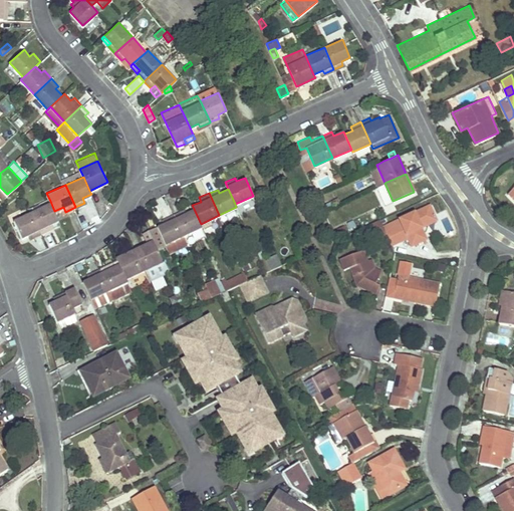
[(340,203),(337,196),(330,199),(333,206),(340,203)]
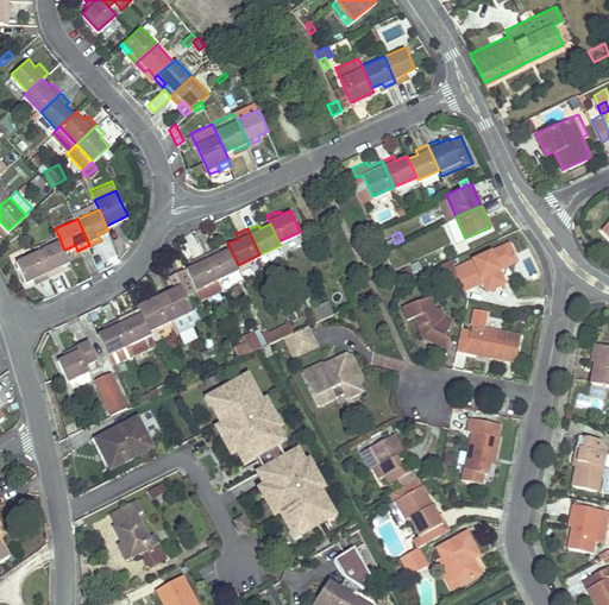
[(64,250),(60,238),(38,249),(50,275),(62,269),(60,264),(69,260),(64,250)]
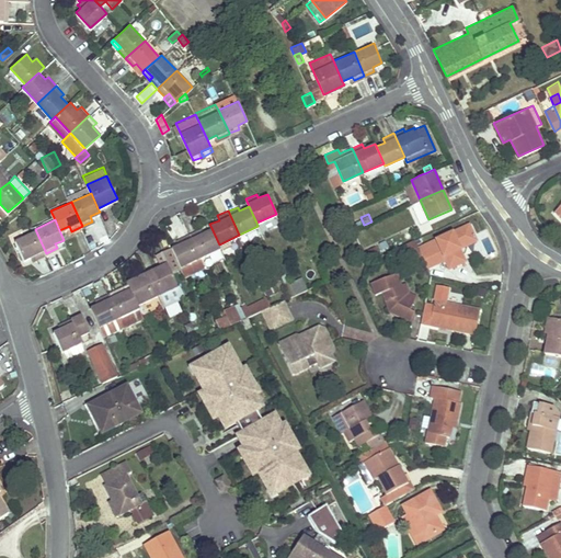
[(426,268),(446,259),(449,268),(466,260),(459,246),(458,243),(462,241),(464,243),(476,238),(468,223),(418,247),(426,268)]
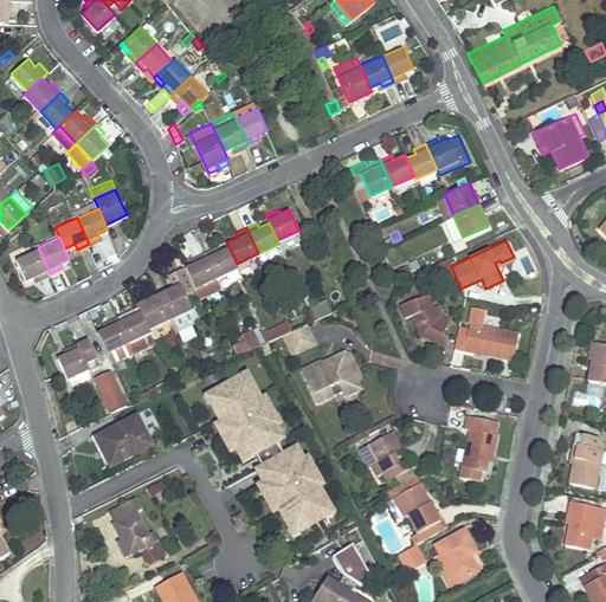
[(237,264),(229,246),(218,251),(216,246),(205,252),(216,277),(238,267),(237,264)]
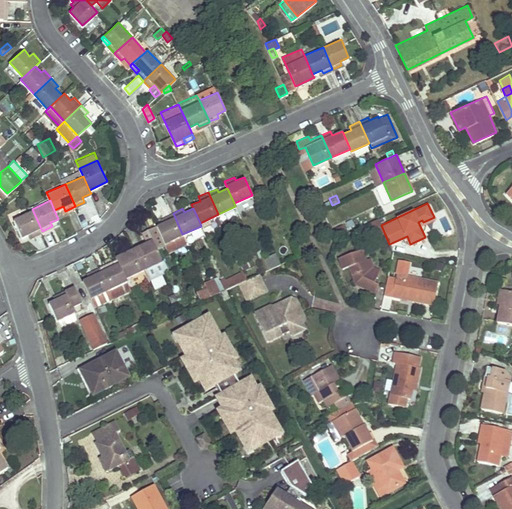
[(42,231),(32,209),(14,217),(22,235),(31,231),(32,235),(42,231)]
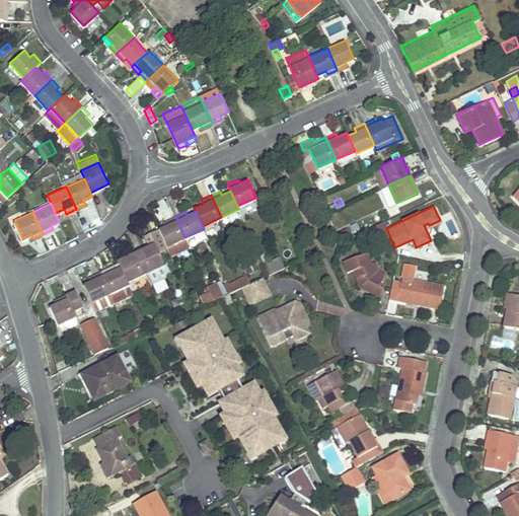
[(184,237),(175,216),(165,220),(167,224),(158,227),(167,247),(170,255),(190,246),(184,237)]
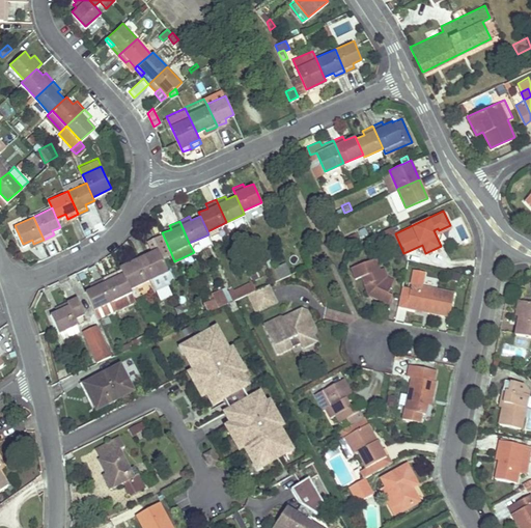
[(392,227),(383,231),(387,240),(396,235),(392,227)]
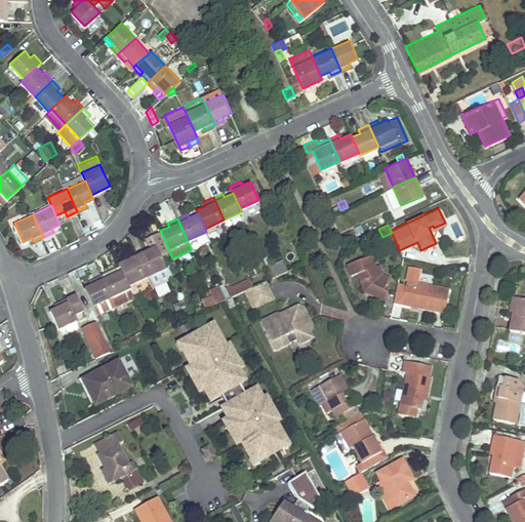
[(169,250),(160,230),(147,236),(152,247),(137,253),(147,276),(159,271),(165,268),(160,255),(169,250)]
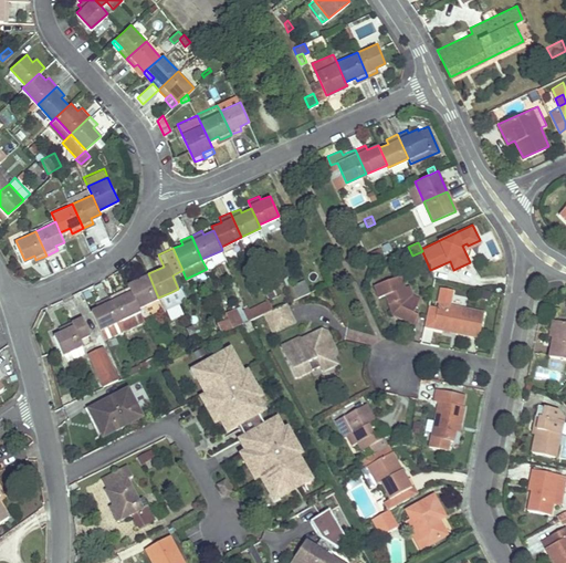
[(158,298),(148,273),(127,282),(132,291),(138,306),(158,298)]
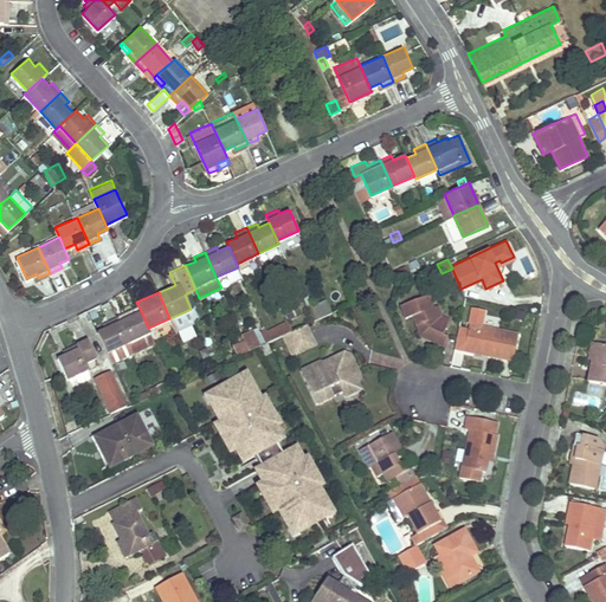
[(442,332),(446,323),(436,318),(431,308),(427,295),(400,303),(405,316),(413,314),(420,334),(444,344),(447,335),(442,332)]
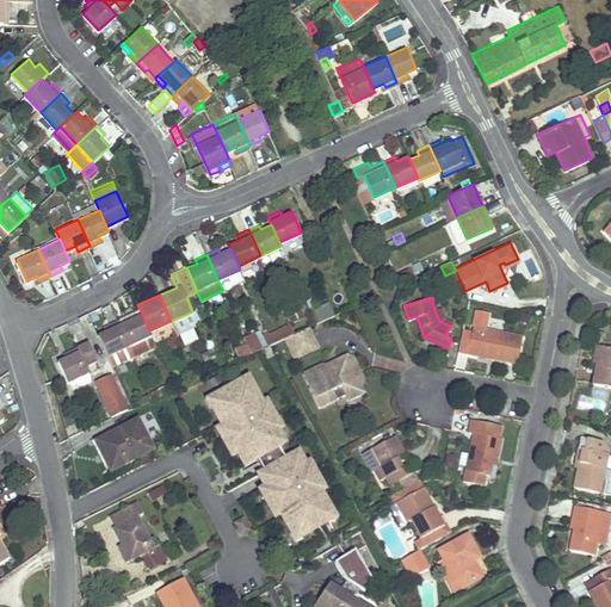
[(328,299),(309,308),(315,322),(333,314),(328,299)]
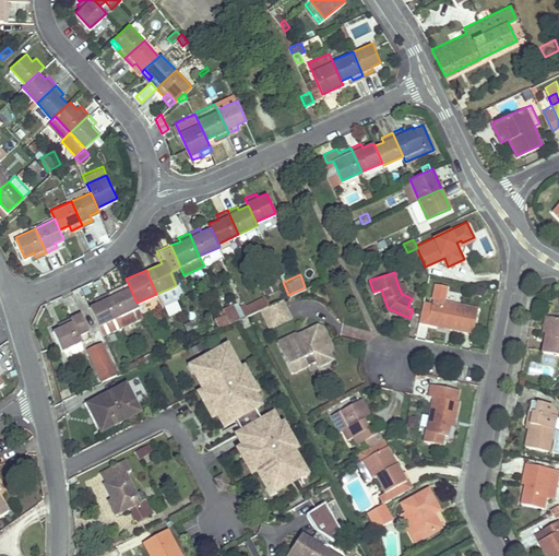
[(403,282),(397,284),(402,294),(412,298),(414,294),(406,291),(403,282)]
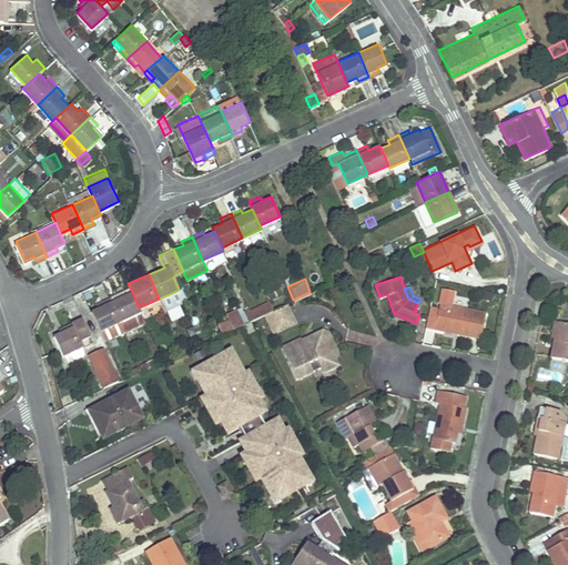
[(139,308),(132,292),(122,296),(120,292),(110,296),(120,320),(141,312),(139,308)]
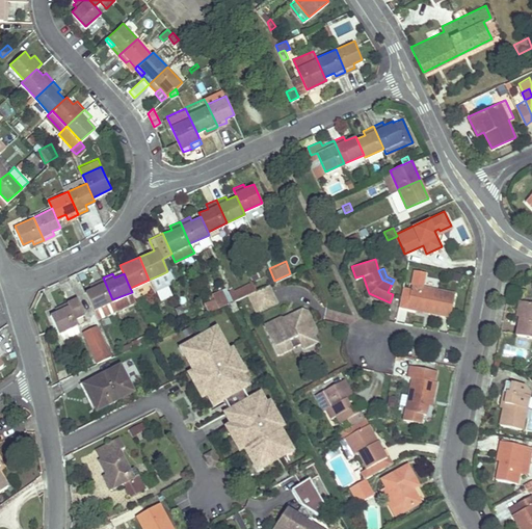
[(112,299),(103,278),(92,282),(94,286),(85,290),(94,309),(98,316),(116,308),(112,299)]
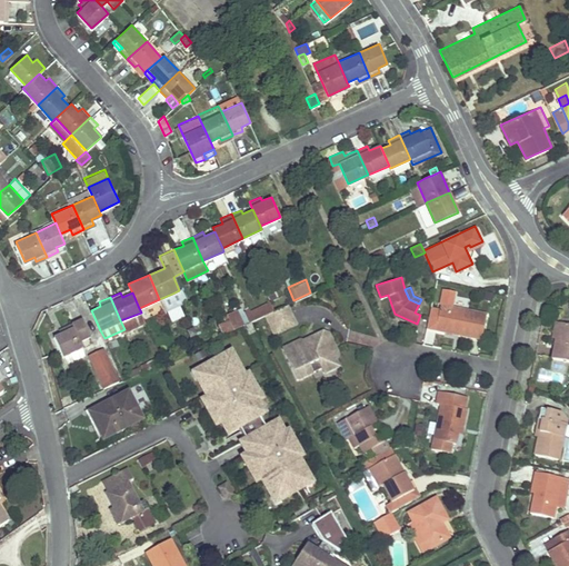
[(275,309),(270,299),(250,309),(255,318),(265,314),(275,309)]
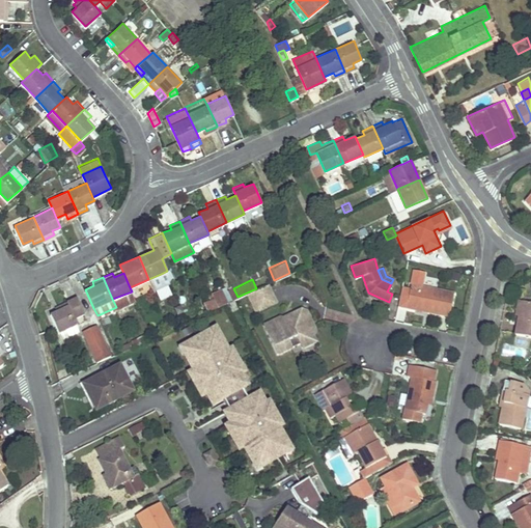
[(274,300),(267,283),(256,288),(247,293),(251,301),(254,299),(258,307),(274,300)]
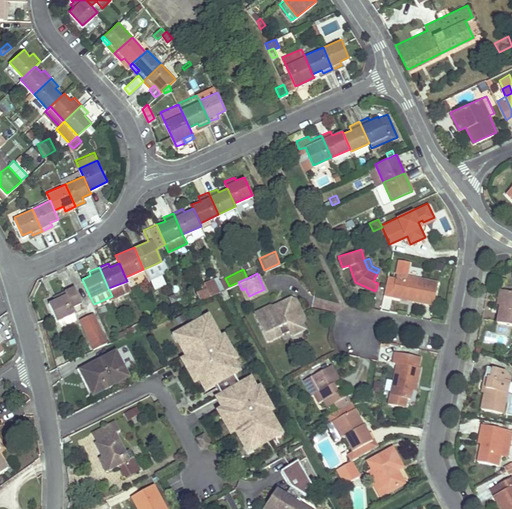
[(432,304),(437,282),(396,273),(392,295),(399,297),(400,293),(412,296),(411,299),(432,304)]
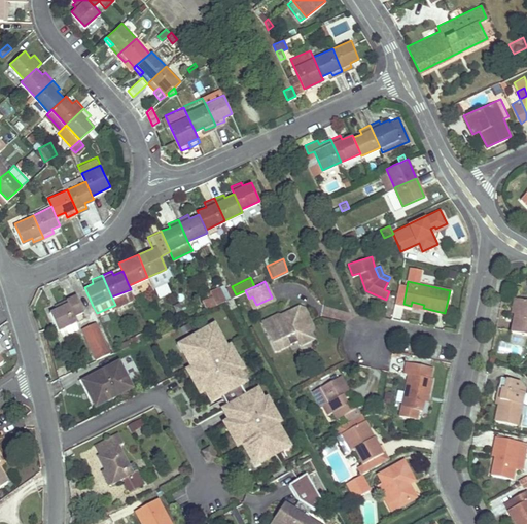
[(210,289),(216,303),(224,300),(218,285),(210,289)]
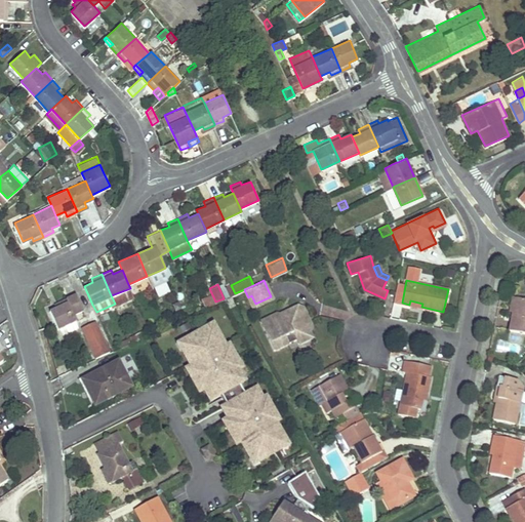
[(133,295),(130,288),(111,295),(115,304),(133,295)]
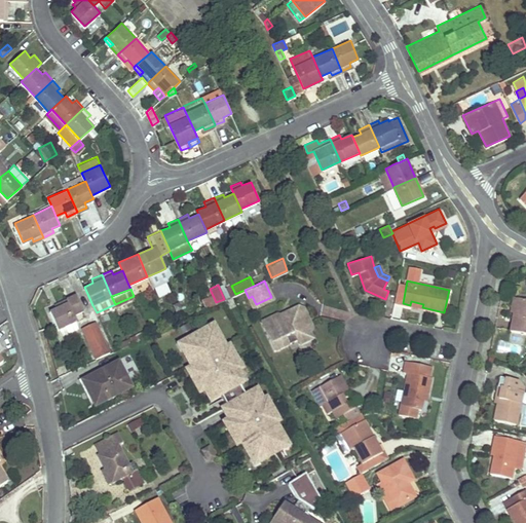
[(82,309),(76,294),(57,302),(59,305),(49,309),(54,323),(58,328),(76,320),(74,313),(82,309)]
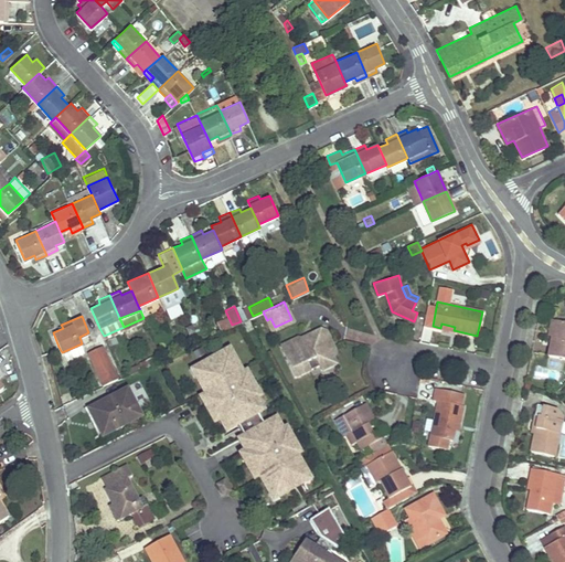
[(564,357),(564,320),(554,318),(551,335),(546,353),(564,357)]
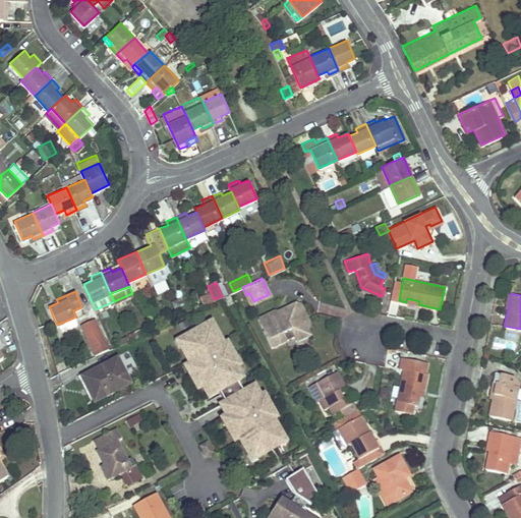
[(306,323),(309,321),(304,310),(299,312),(294,302),(286,306),(284,309),(283,312),(280,311),(277,310),(273,308),(257,317),(271,346),(294,336),(296,340),(308,334),(305,326),(306,323)]
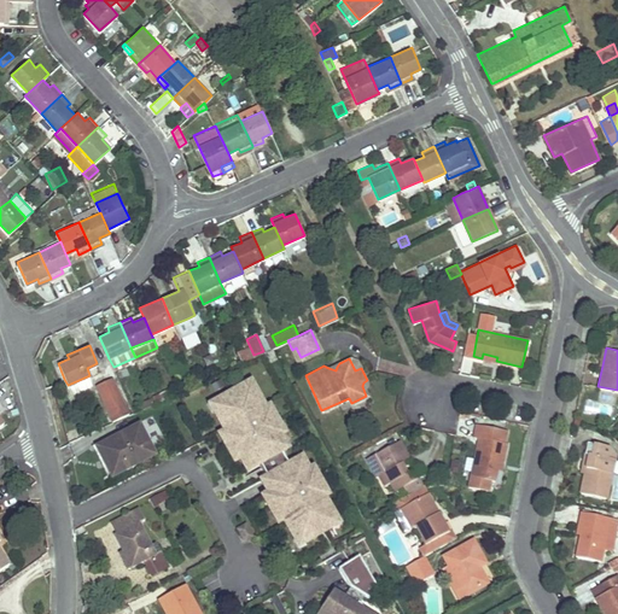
[(355,370),(361,368),(356,358),(349,358),(355,370)]
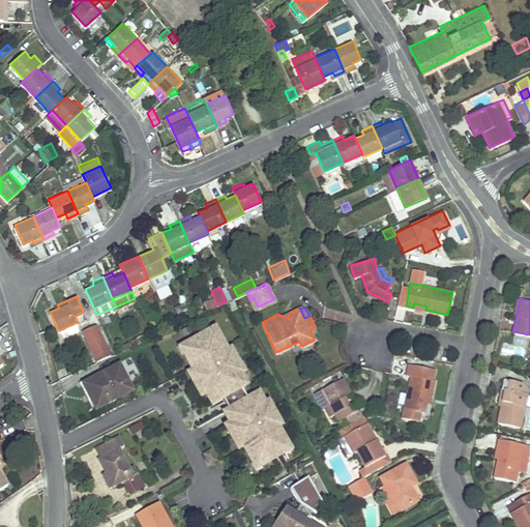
[(81,329),(77,322),(58,330),(61,338),(81,329)]
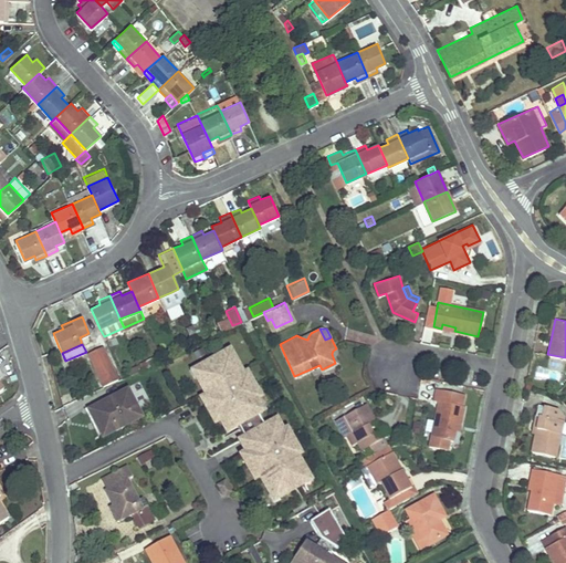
[(102,385),(117,378),(103,346),(87,354),(102,385)]
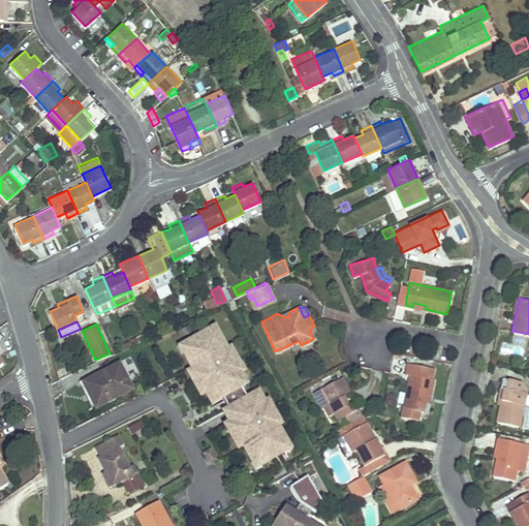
[(213,323),(183,341),(186,346),(182,349),(191,366),(205,390),(211,400),(221,395),(227,405),(222,408),(228,419),(242,442),(251,459),(255,457),(258,463),(284,449),(281,442),(285,440),(276,423),(262,400),(256,389),(245,395),(239,384),(245,381),(239,370),(225,346),(213,323)]
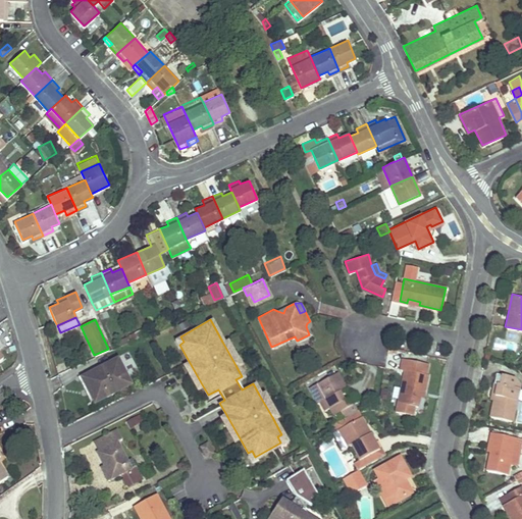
[(110,323),(113,330),(122,327),(120,320),(110,323)]
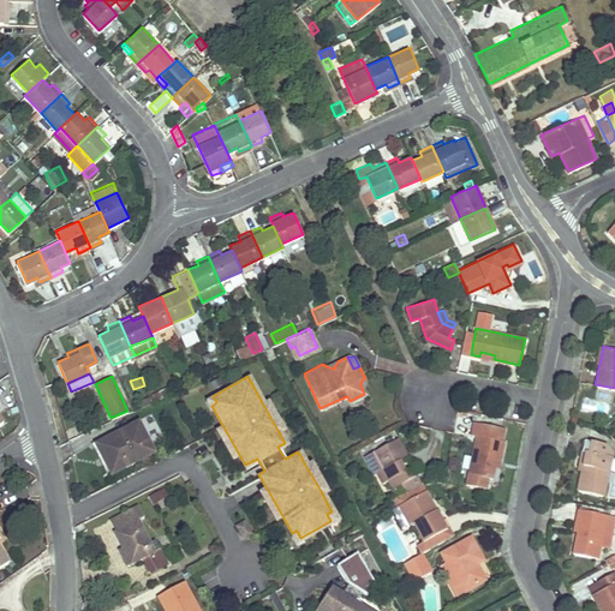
[(172,390),(168,384),(150,391),(154,399),(172,390)]
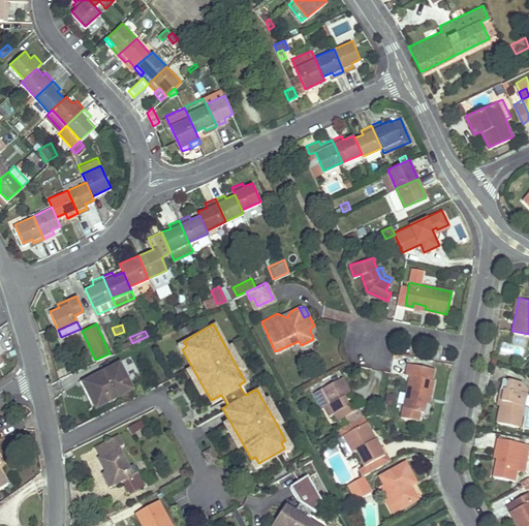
[(229,345),(225,346),(239,370),(242,368),(229,345)]
